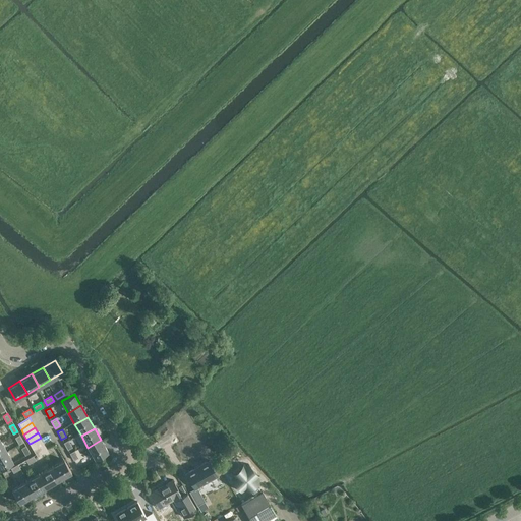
[(19,445),(23,442),(19,435),(15,438),(19,445)]
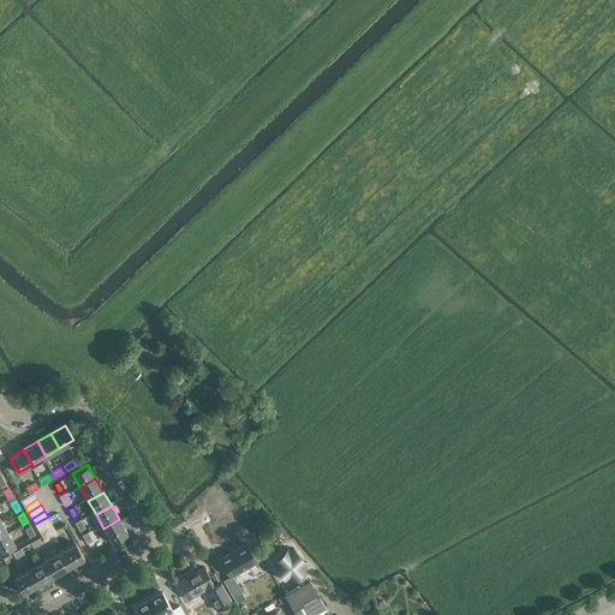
[(35,524),(39,530),(52,523),(48,517),(35,524)]
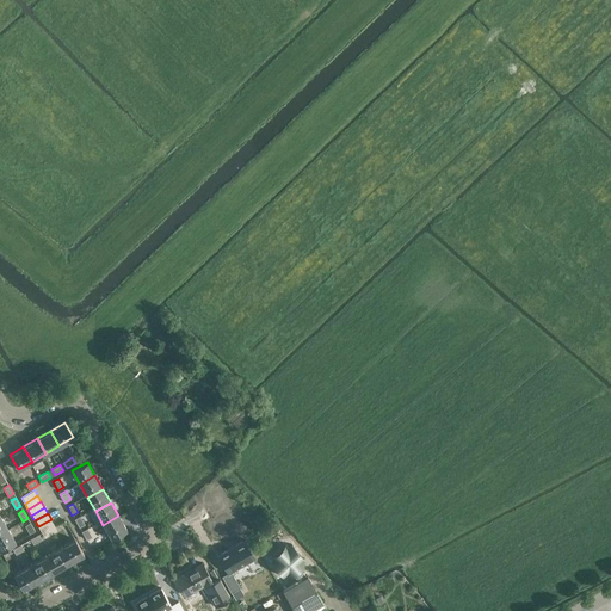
[(74,519),(79,528),(85,524),(80,516),(74,519)]
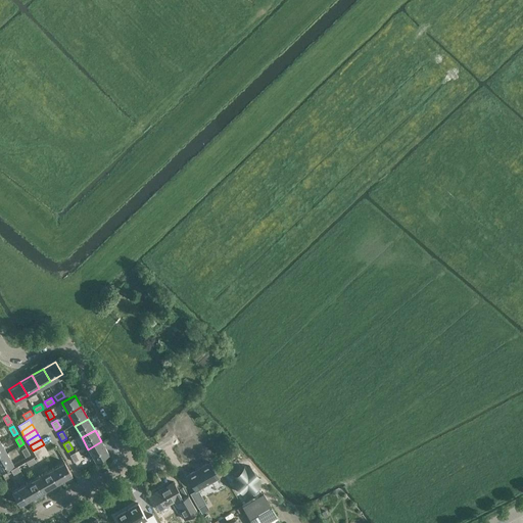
[(101,441),(88,449),(95,461),(108,454),(101,441)]
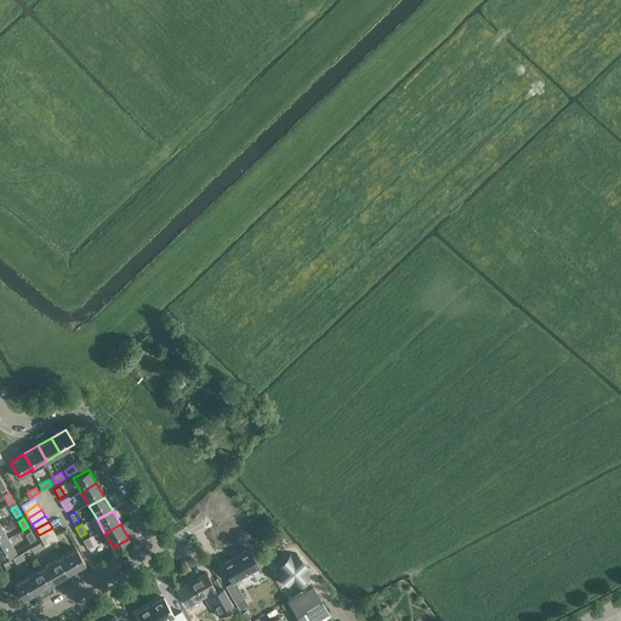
[(39,535),(43,541),(56,534),(52,528),(39,535)]
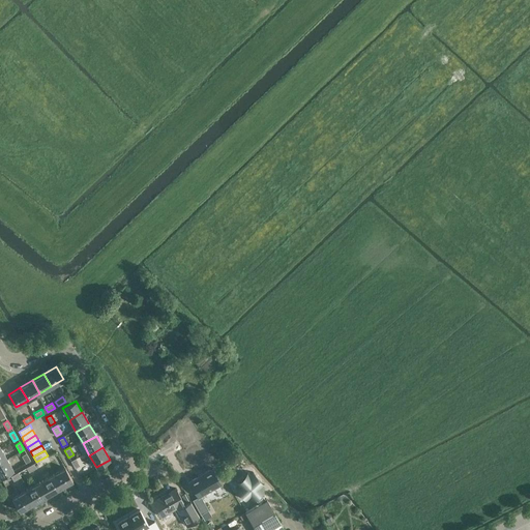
[(26,463),(30,461),(26,453),(22,455),(26,463)]
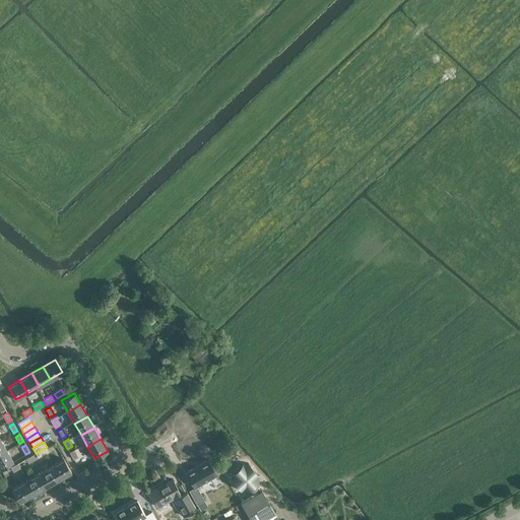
[(47,447),(36,453),(38,458),(49,452),(47,447)]
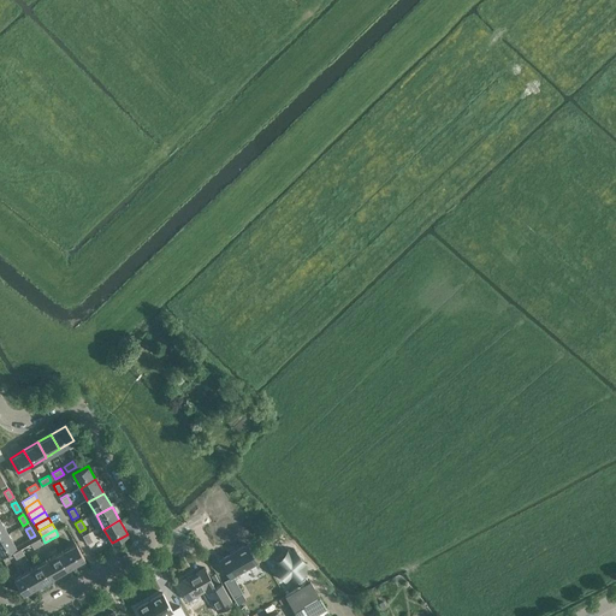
[(262,539),(258,542),(268,562),(273,560),(276,562),(277,561),(279,566),(285,563),(286,562),(283,556),(288,554),(285,550),(288,550),(277,532),(270,535),(268,533),(261,537),(262,539)]
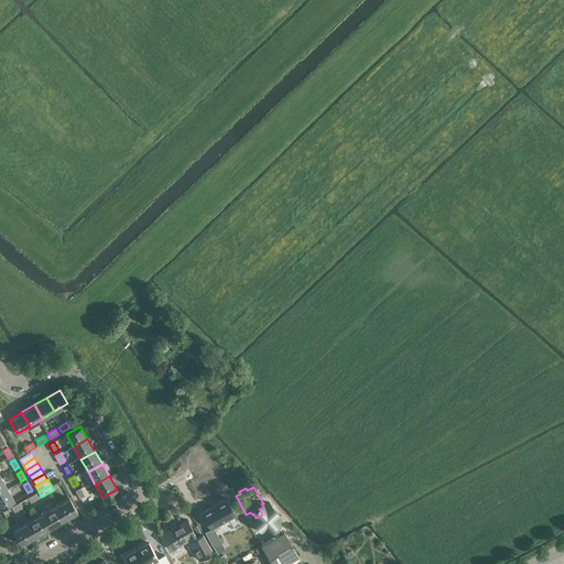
[(7,488),(0,491),(0,508),(13,501),(7,488)]
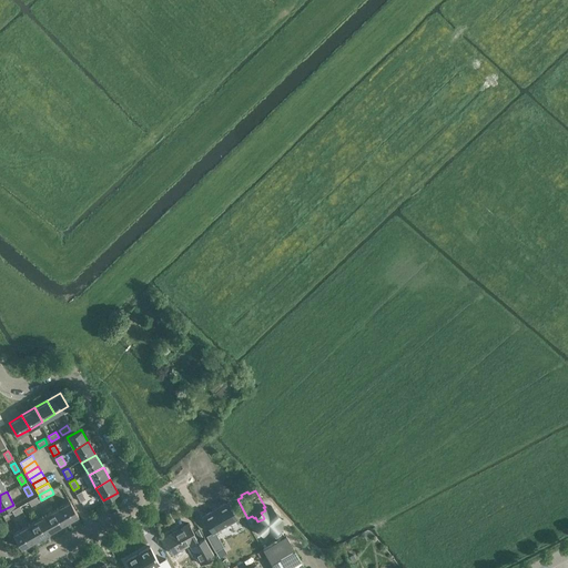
[(75,494),(80,501),(85,499),(81,492),(75,494)]
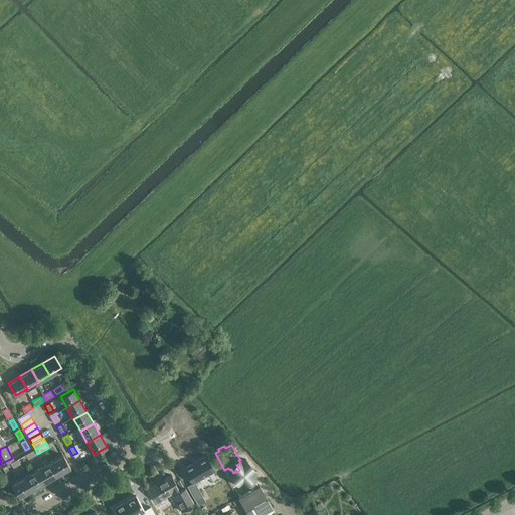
[(32,451),(25,455),(28,459),(35,455),(32,451)]
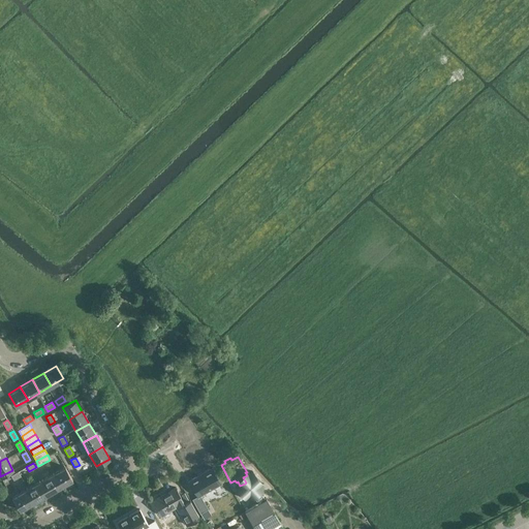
[(65,467),(54,473),(53,470),(50,472),(59,488),(72,480),(65,467)]
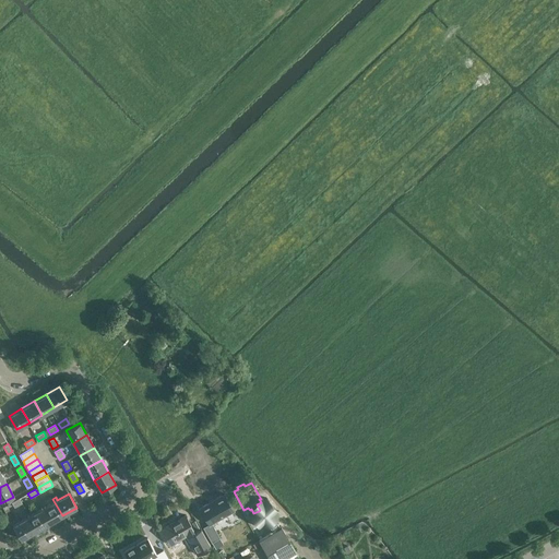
[(212,542),(219,537),(212,523),(234,510),(224,494),(199,508),(209,524),(203,526),(212,542)]
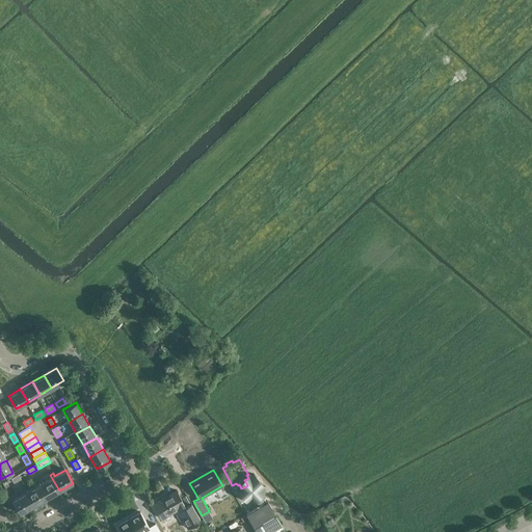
[(19,474),(10,478),(14,483),(21,479),(19,474)]
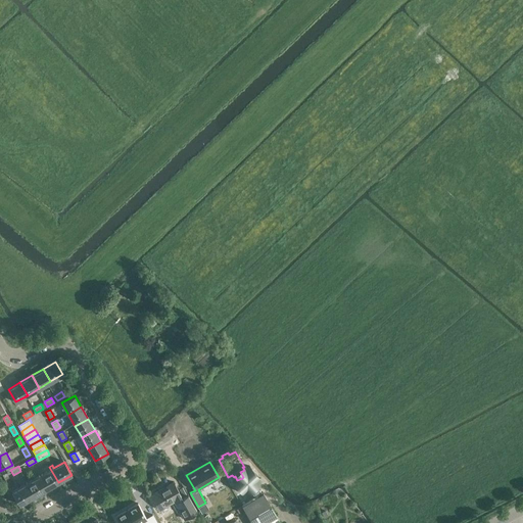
[(48,471),(43,474),(41,470),(36,473),(39,476),(38,477),(45,489),(58,482),(49,467),(47,468),(48,471)]
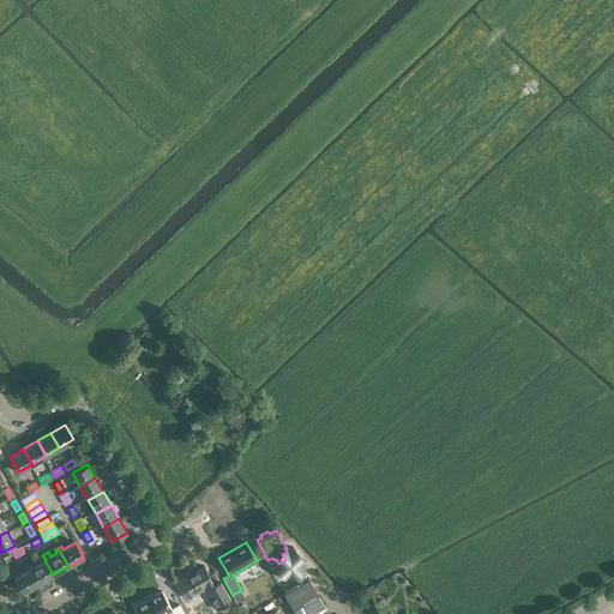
[(44,560),(29,569),(38,584),(53,575),(44,560)]
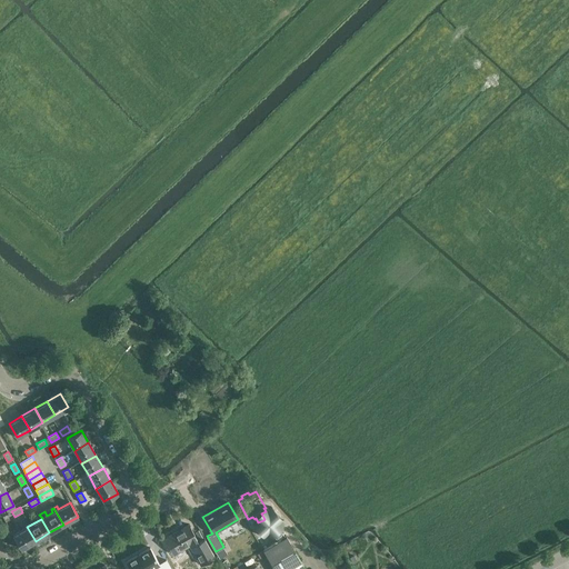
[(188,525),(165,539),(173,555),(189,546),(200,566),(216,557),(205,538),(198,542),(188,525)]
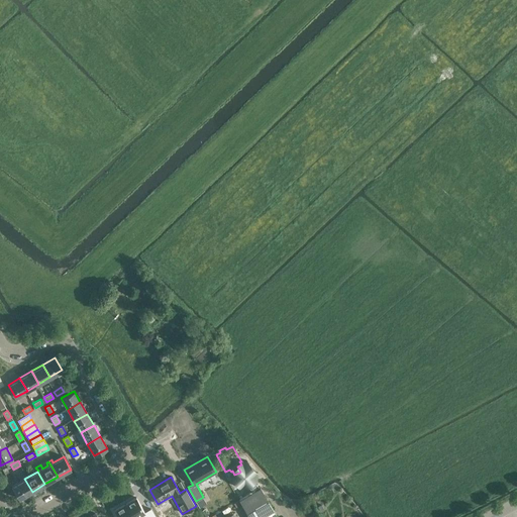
[(24,479),(12,486),(12,487),(19,499),(32,492),(24,479)]
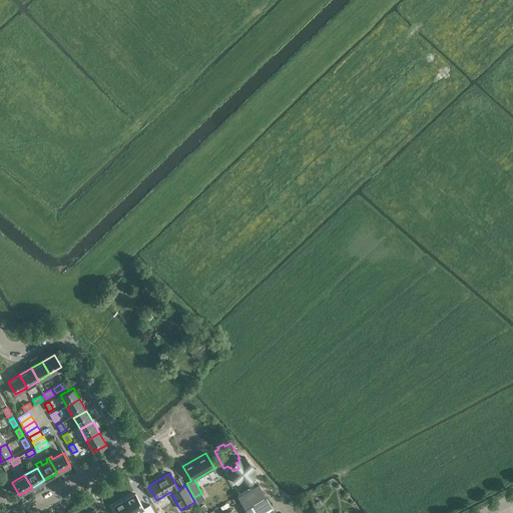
[(276,512),(259,483),(236,495),(246,512),(276,512)]
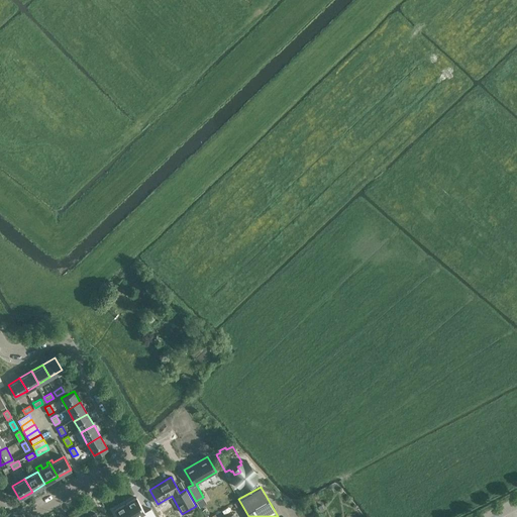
[(156,516),(152,510),(146,514),(142,507),(136,497),(113,510),(117,516),(135,516),(137,516),(156,516)]
